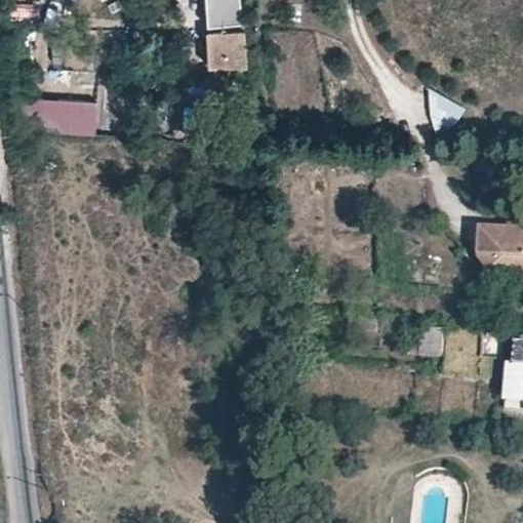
[(240,29),(239,0),(206,0),(207,30),(240,29)]
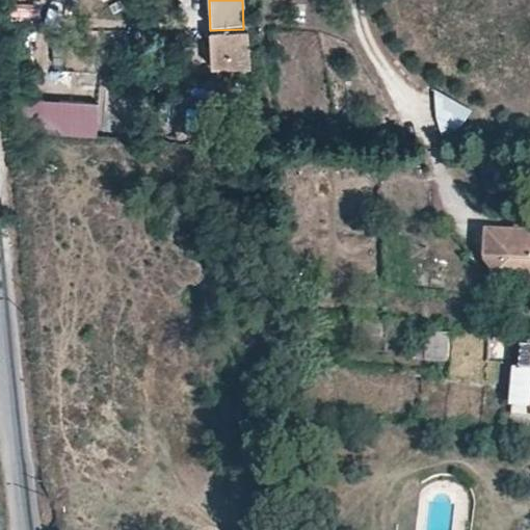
[(36,18),(36,4),(8,4),(8,18),(36,18)]
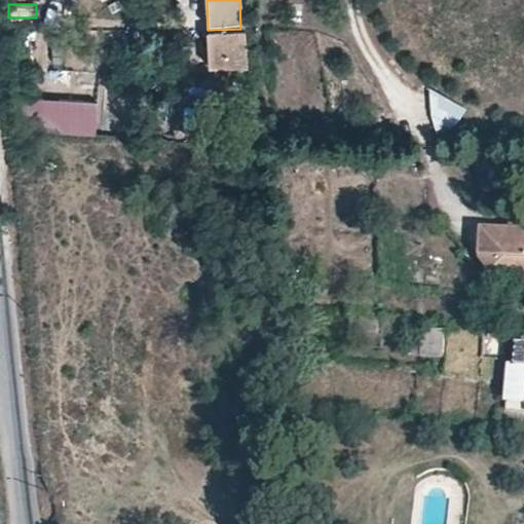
[(45,53),(44,32),(21,33),(21,53),(45,53)]
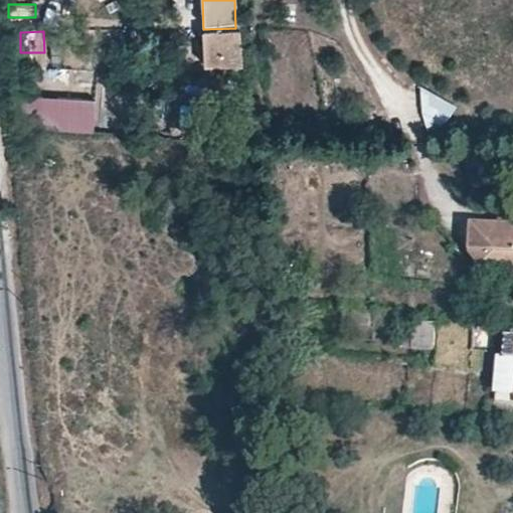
[(218,67),(240,66),(238,31),(217,32),(218,67)]
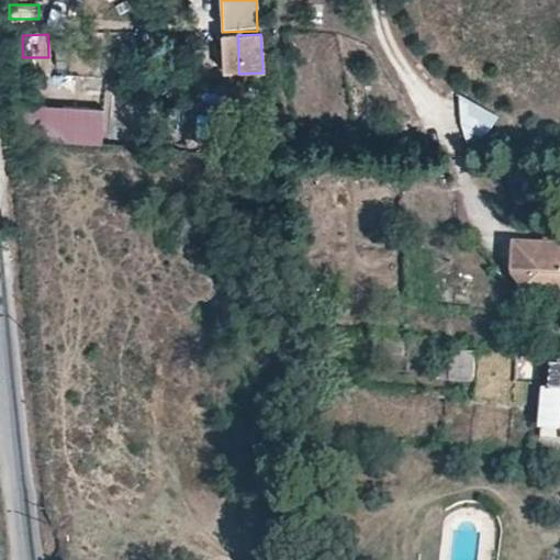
[(238,74),(237,35),(222,36),(221,36),(221,37),(220,38),(220,40),(222,70),(222,71),(222,73),(223,74),(224,74),(238,74)]
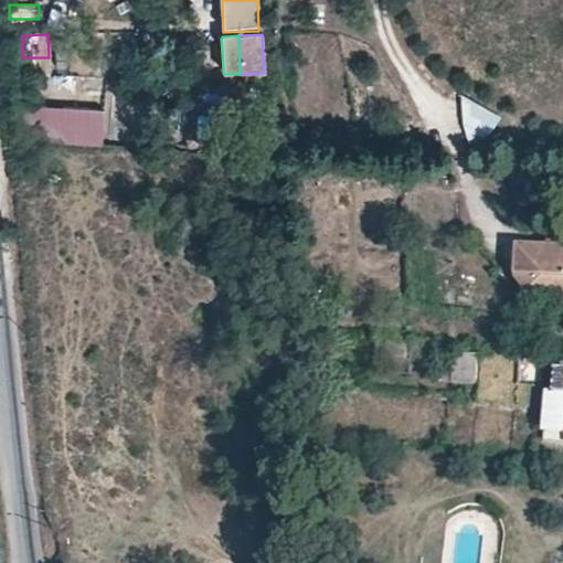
[(54,108),(18,105),(16,139),(99,146),(102,112),(54,108)]
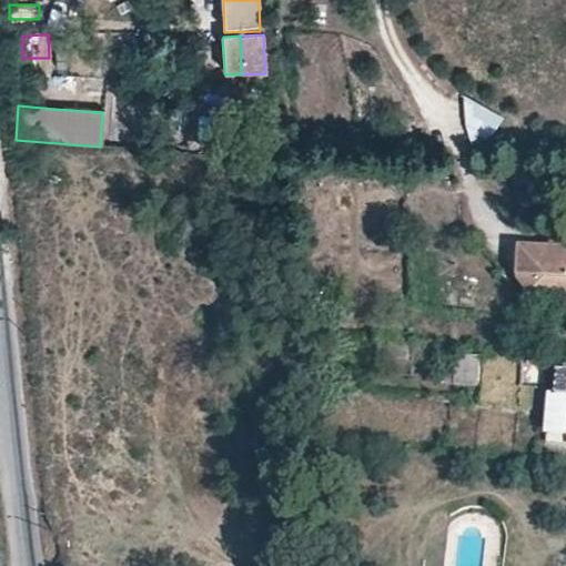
[(187,124),(187,123),(187,109),(174,109),(174,122),(174,123),(175,124),(177,124),(185,124),(187,124)]
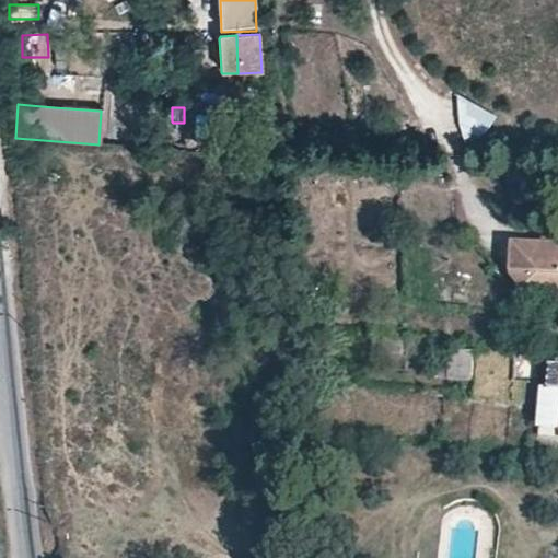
[(557,290),(557,242),(508,240),(507,269),(518,287),(557,290)]
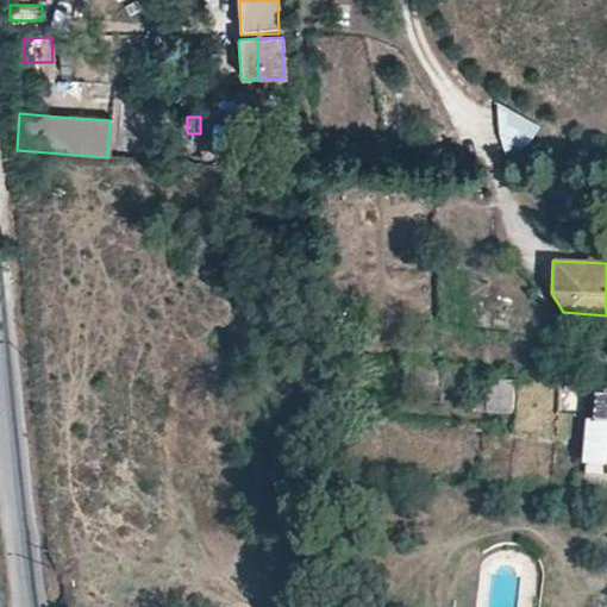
[(433,386),(435,373),(412,371),(411,385),(433,386)]
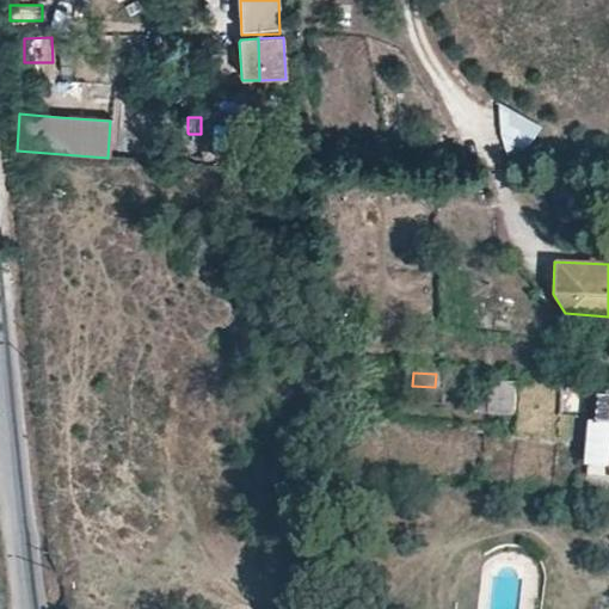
[(510,414),(511,387),(487,386),(487,393),(472,394),(472,413),(510,414)]
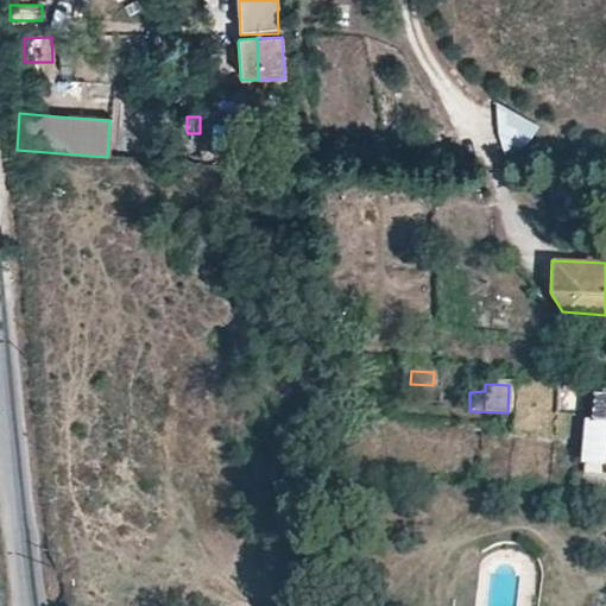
[(605,396),(591,396),(585,473),(605,474),(605,396)]
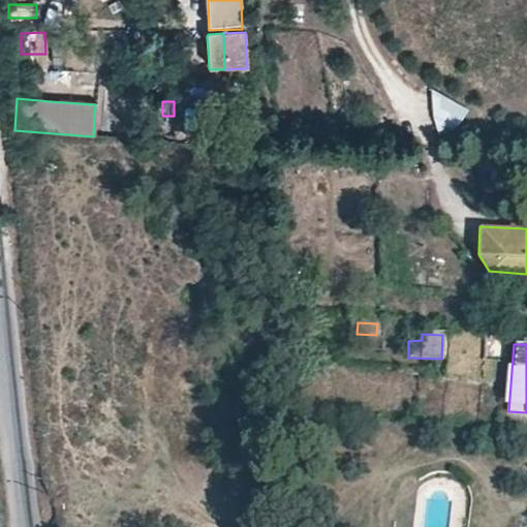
[(351,426),(352,413),(342,412),(341,425),(351,426)]
